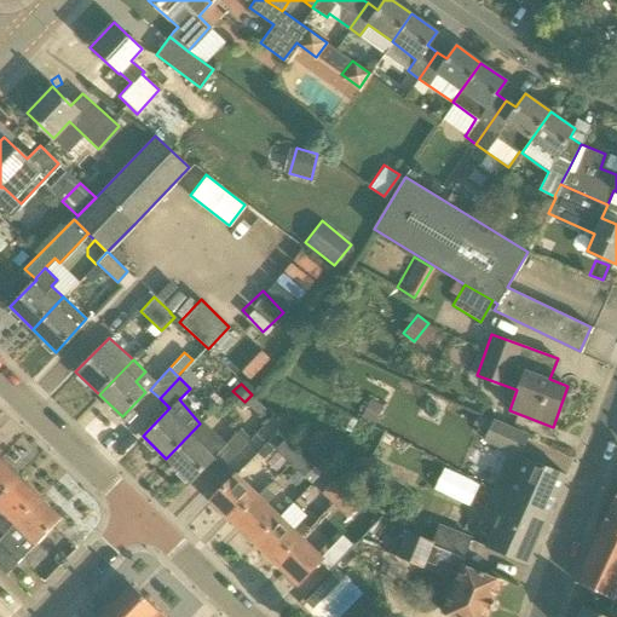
[(373,422),(382,404),(369,398),(359,416),(373,422)]
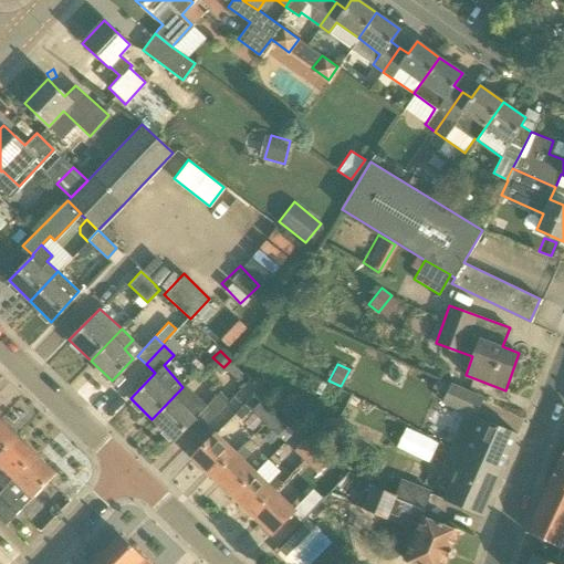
[(499,474),(517,432),(474,416),(482,397),(449,384),(442,401),(467,411),(452,444),(487,459),(483,467),(499,474)]
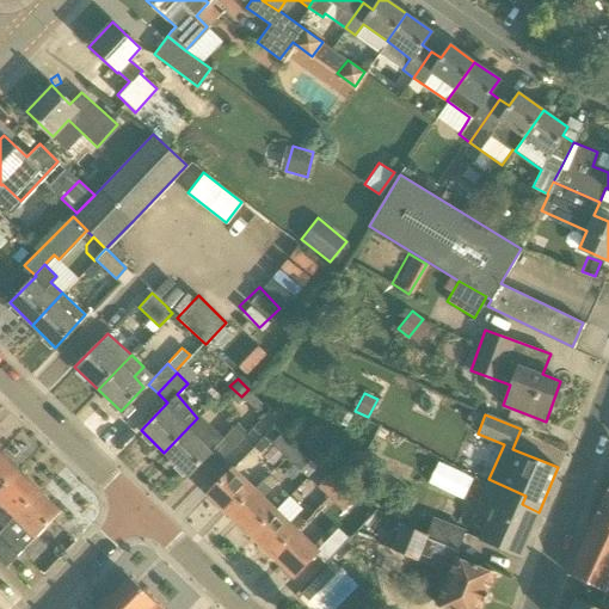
[(197,418),(164,453),(188,475),(207,455),(217,465),(243,436),(232,425),(222,436),(201,416),(198,418),(197,418)]
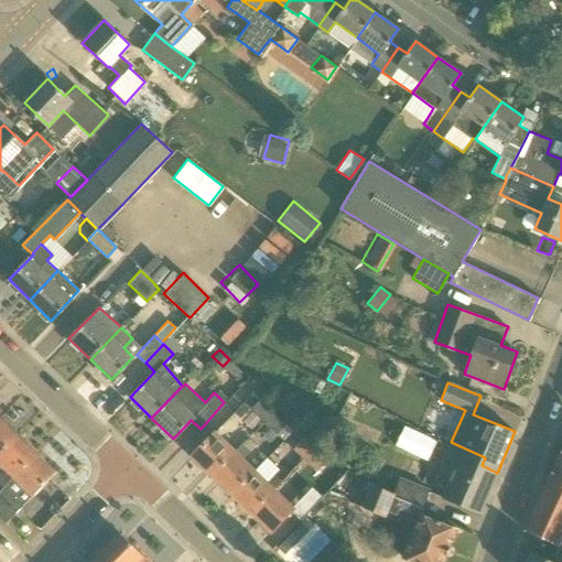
[(263,420),(272,411),(259,398),(250,408),(263,420)]
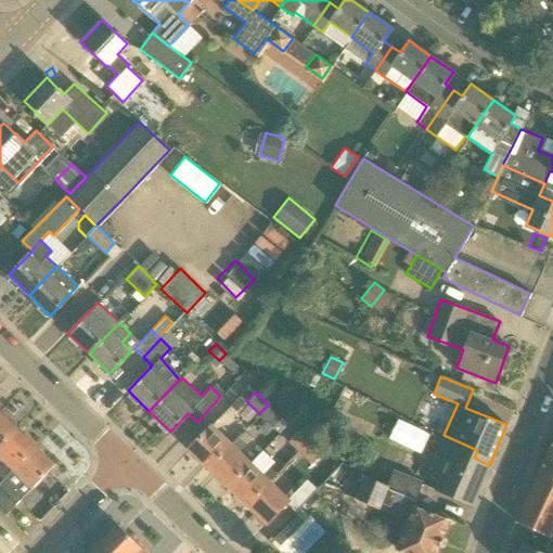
[(268,404),(259,413),(271,426),(281,416),(268,404)]
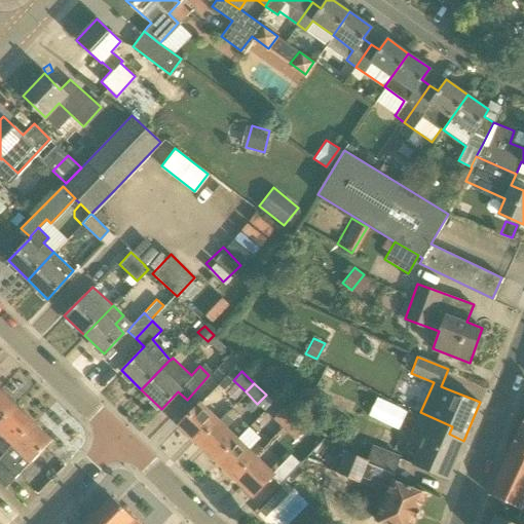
[(0,420),(15,405),(0,389),(0,420)]
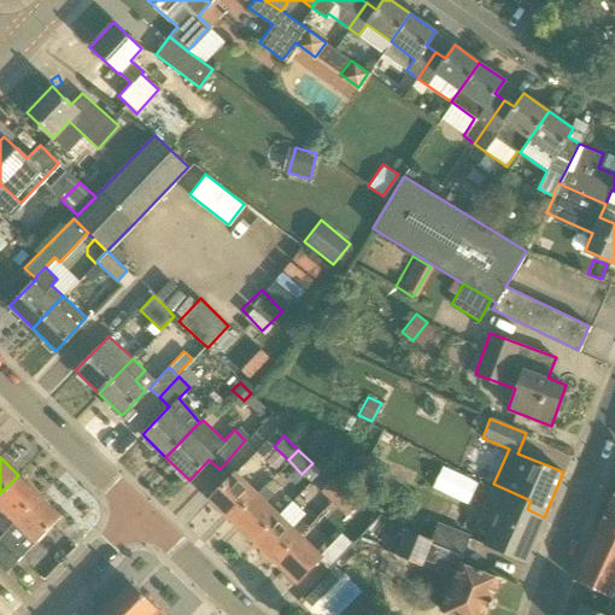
[(340,491),(341,491),(349,482),(338,472),(320,490),(331,501),(340,491)]
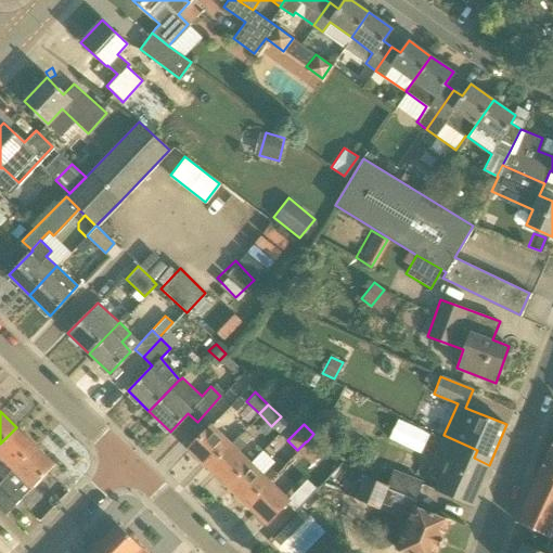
[(236,435),(230,441),(213,425),(188,449),(207,467),(238,436),(236,435)]
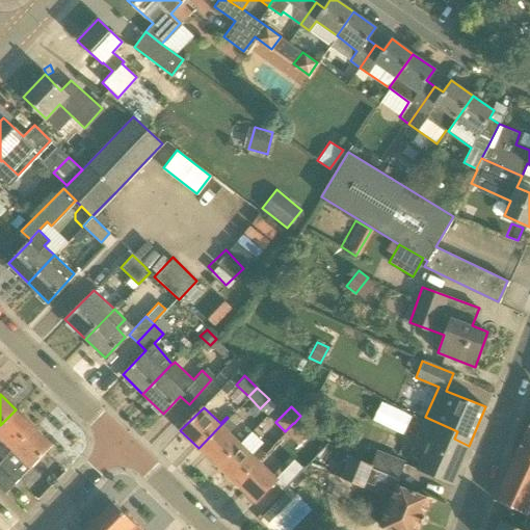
[(11,450),(33,426),(16,409),(0,425),(0,439),(11,450)]
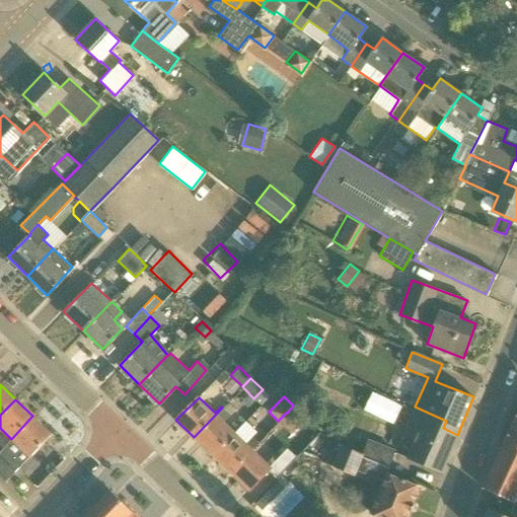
[(287,413),(286,413),(278,421),(290,432),(298,424),(304,417),(293,405),(287,413)]
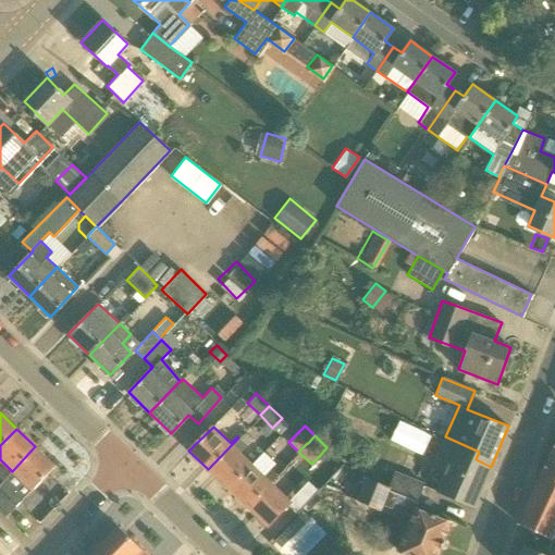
[(472,507),(491,467),(476,459),(479,452),(445,436),(431,468),(444,473),(436,491),(472,507)]
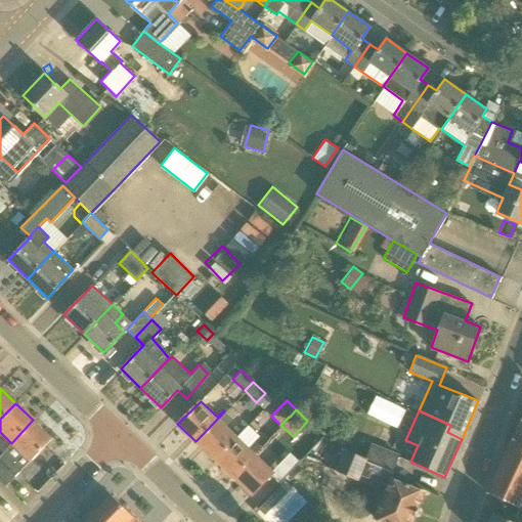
[(236,435),(225,425),(231,419),(224,411),(196,441),(214,459),(236,435)]
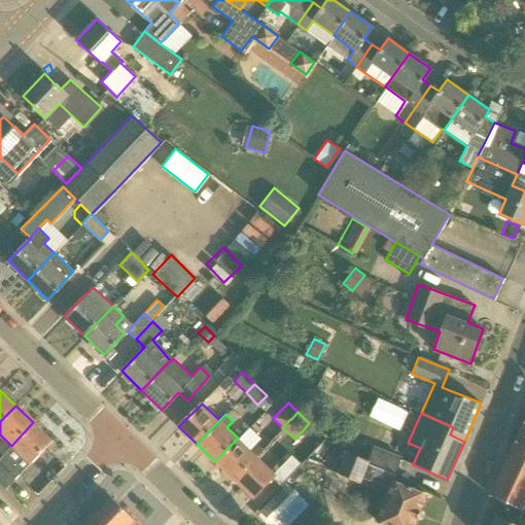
[(524,418),(511,448),(524,454),(524,418)]
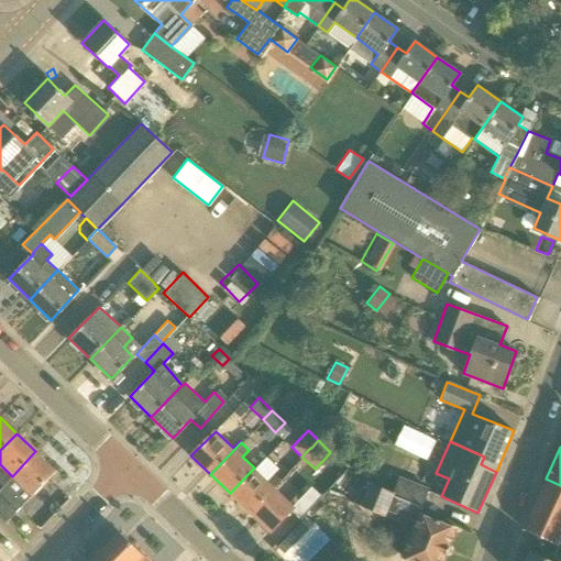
[(12,476),(0,488),(0,517),(4,521),(15,510),(19,507),(55,470),(35,451),(12,476)]
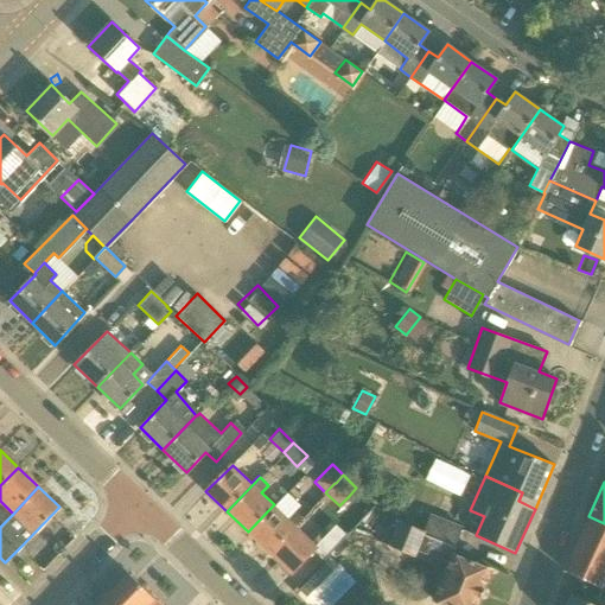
[(274,504),(248,532),(269,553),(295,526),(294,524),(303,516),(294,508),(286,516),(274,504)]
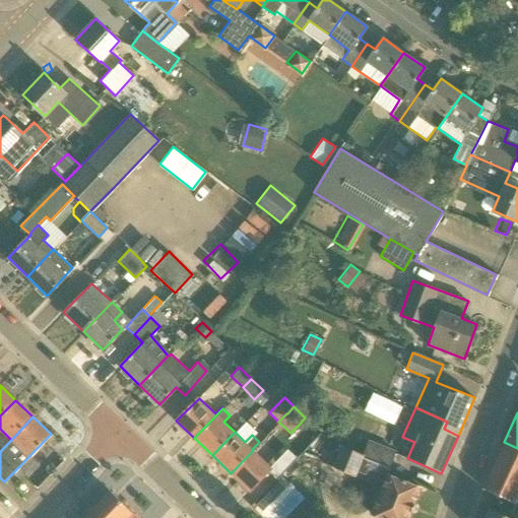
[(389,467),(395,452),(368,441),(363,455),(389,467)]
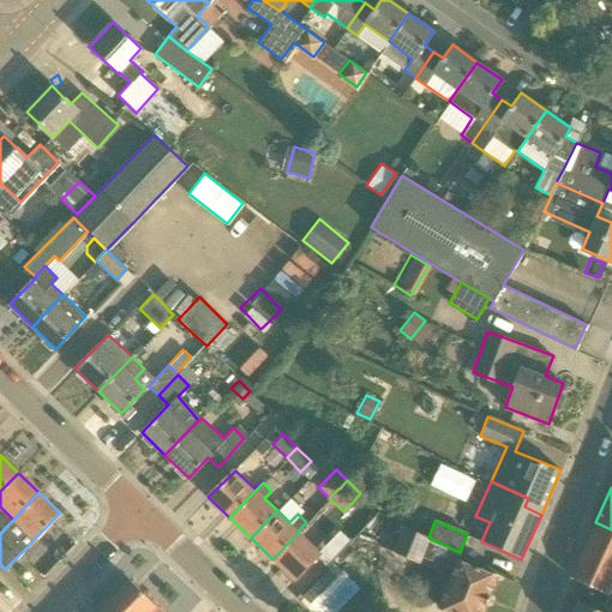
[(607,594),(611,585),(611,529),(595,522),(570,576),(607,594)]
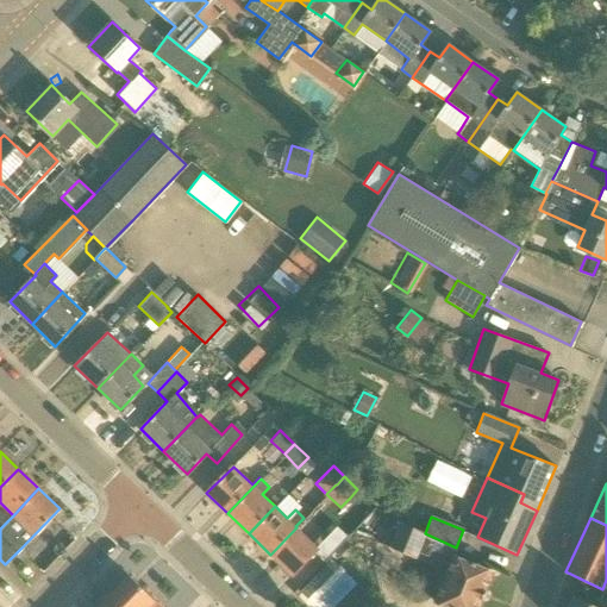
[(457,548),(456,548),(425,533),(401,523),(390,548),(414,557),(418,550),(450,563),(435,601),(448,606),(479,606),(493,571),(454,555),(457,548)]
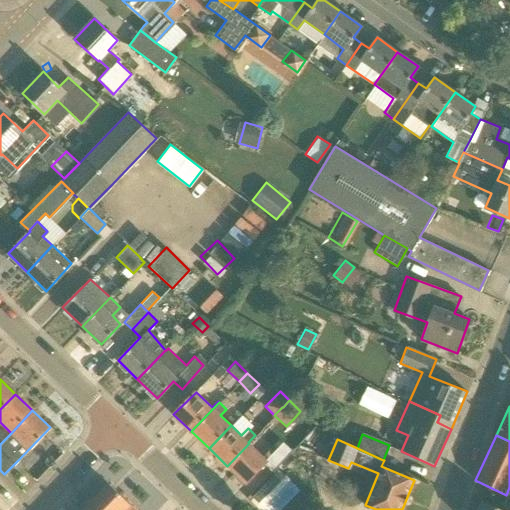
[(249,443),(227,466),(245,483),(267,460),(249,443)]
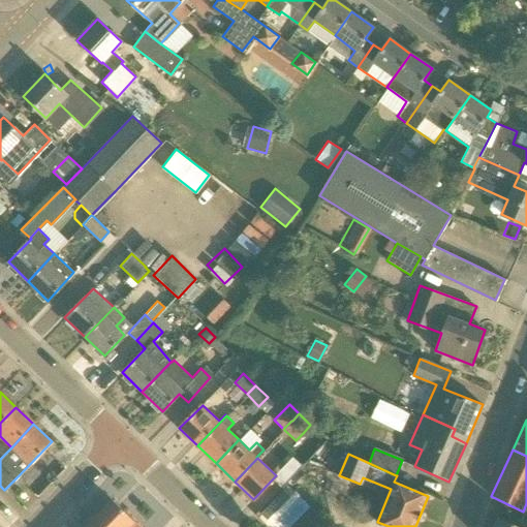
[(140,526),(111,499),(93,518),(102,526),(140,526)]
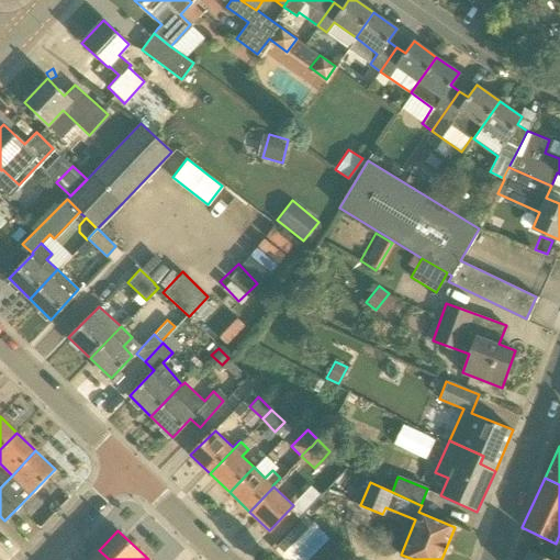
[(109,559),(99,550),(89,559),(109,559)]
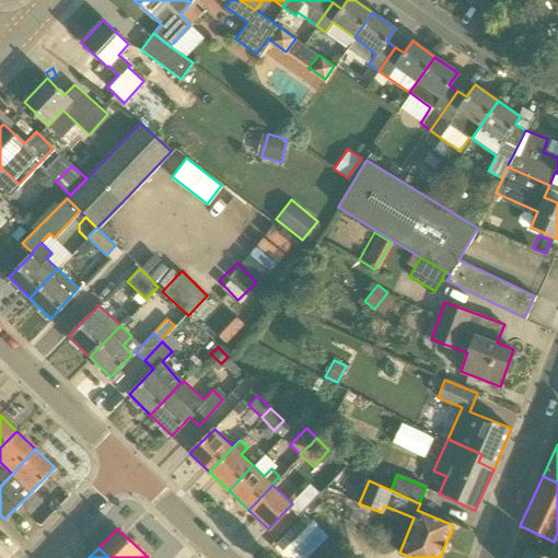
[(548,557),(526,548),(521,557),(548,557)]
